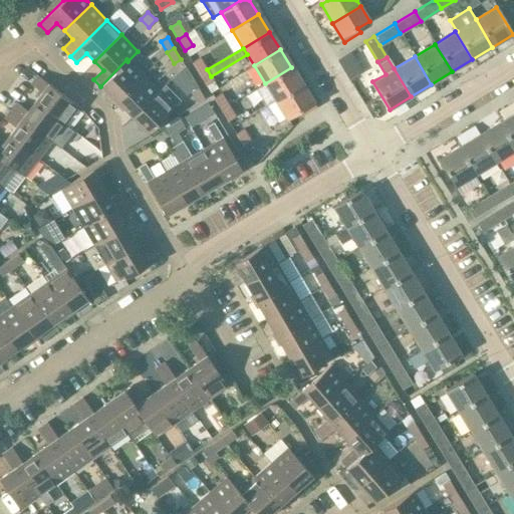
[(193,63),(199,74),(207,69),(201,58),(193,63)]
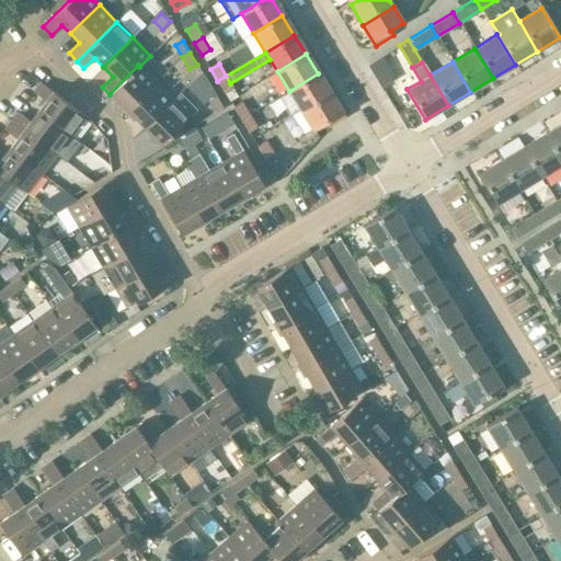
[(127,112),(156,83),(139,67),(138,65),(110,94),(127,112)]
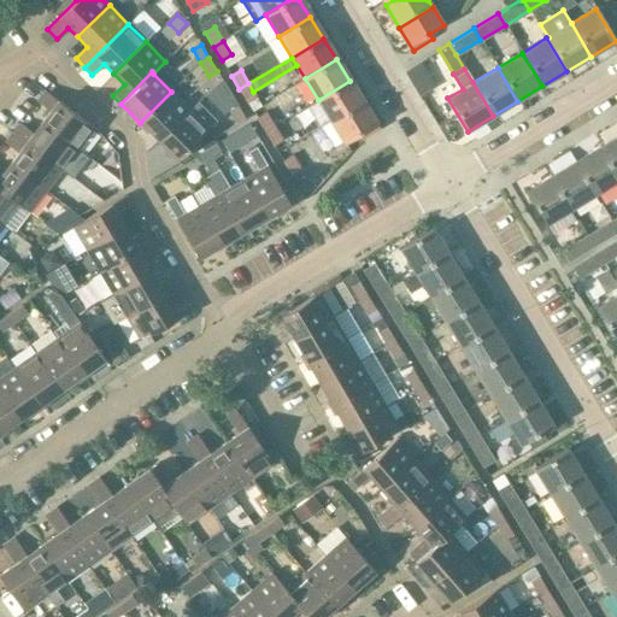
[(330,122),(363,103),(350,81),(318,100),(330,122)]
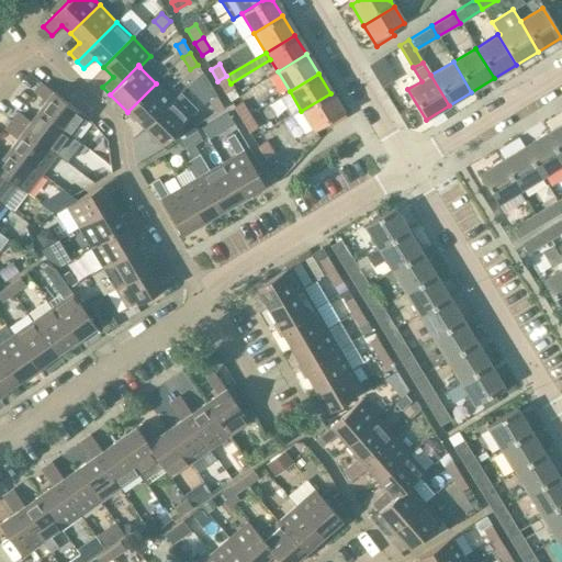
[(226,76),(217,81),(225,93),(234,88),(231,83),(226,76)]
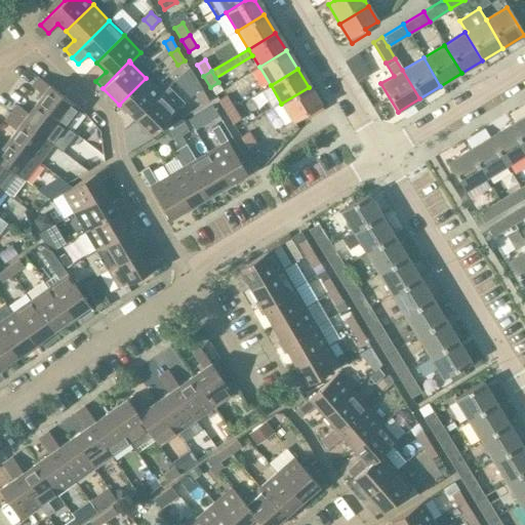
[(35,104),(65,126),(78,110),(37,78),(31,86),(42,95),(35,104)]
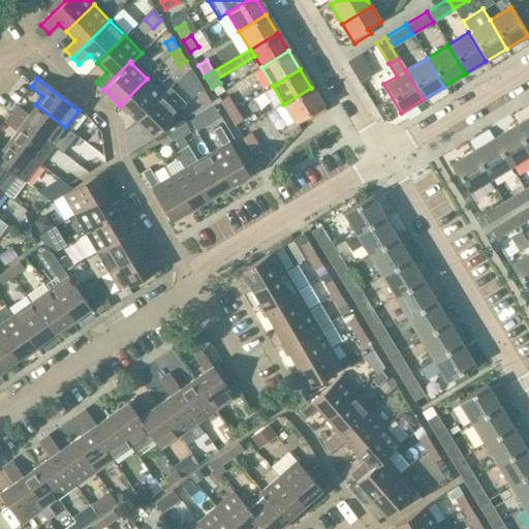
[(135,121),(162,94),(147,79),(120,105),(135,121)]
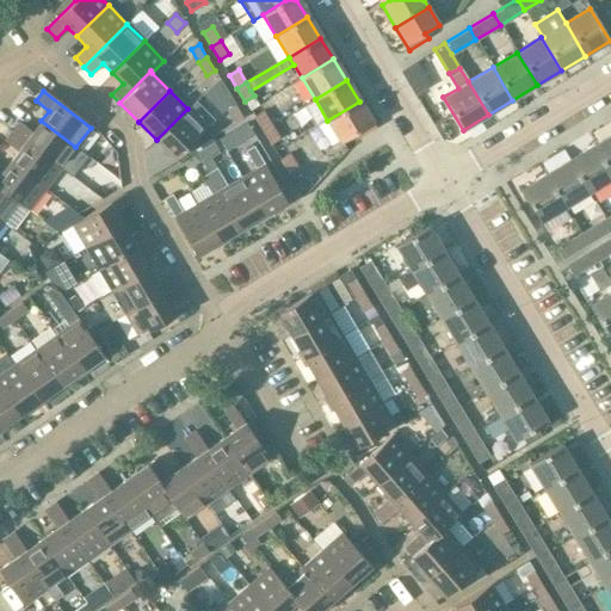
[(359,102),(327,121),(340,142),(355,134),(358,139),(375,129),(359,102)]
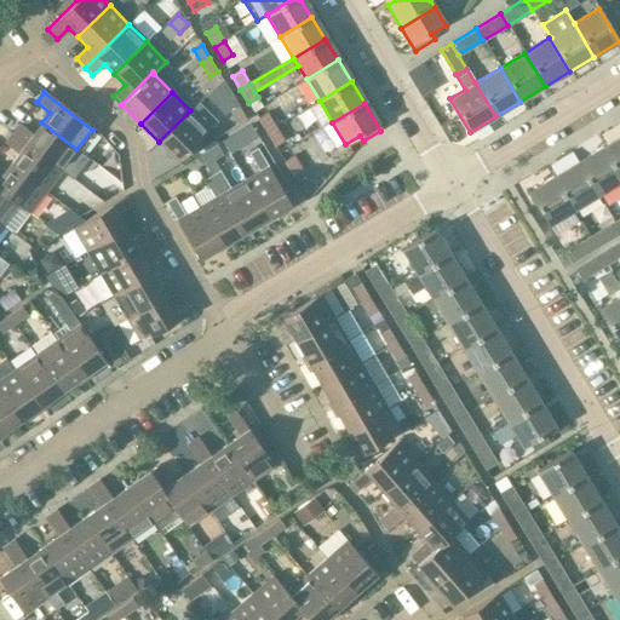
[(200,139),(210,130),(216,125),(195,104),(190,110),(159,142),(178,161),(179,160),(200,139)]
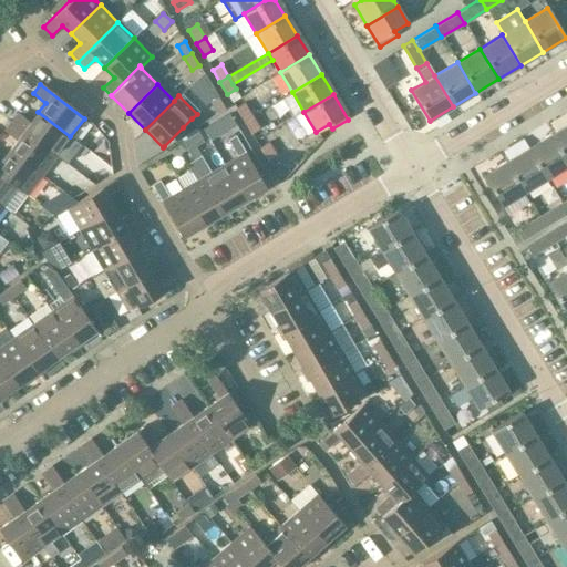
[(217,115),(225,111),(217,99),(209,103),(217,115)]
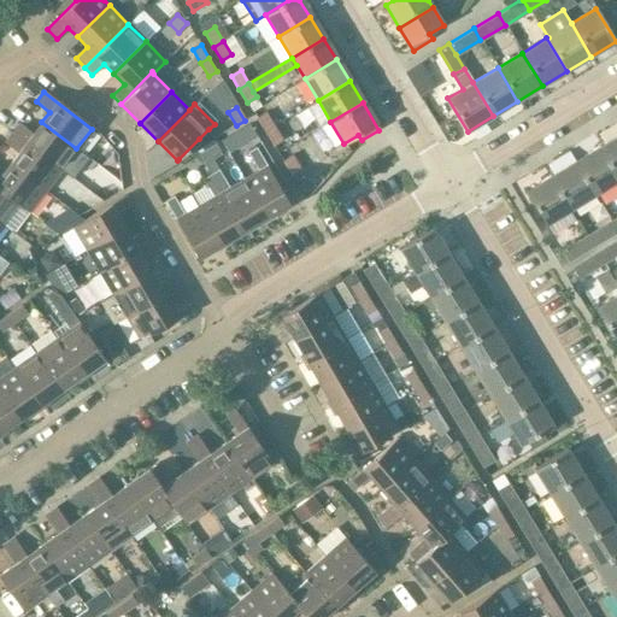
[(257,118),(265,131),(275,125),(266,112),(257,118)]
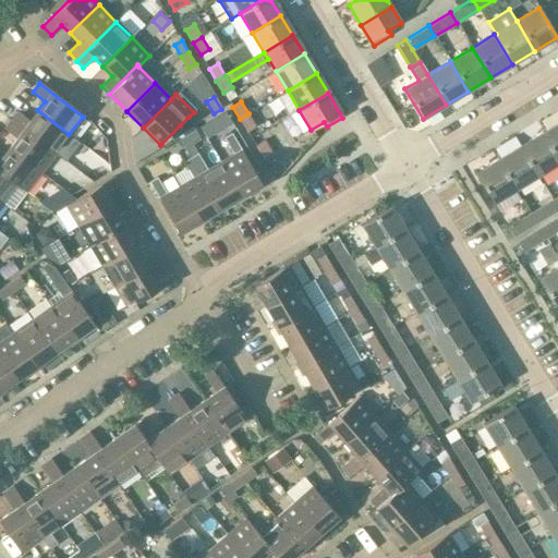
[(16,112),(11,120),(55,154),(64,160),(79,142),(69,134),(37,110),(28,121),(16,112)]
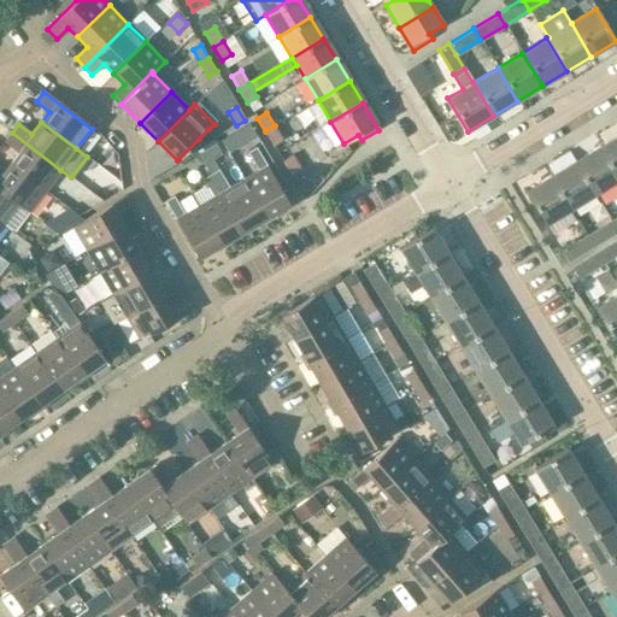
[(235,133),(242,145),(257,136),(250,123),(235,133)]
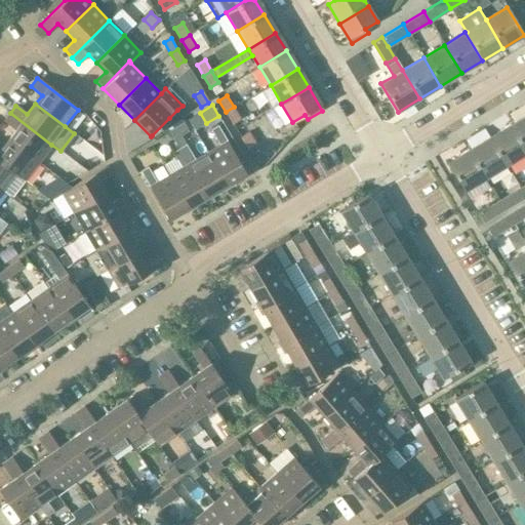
[(234,107),(226,112),(233,124),(241,119),(234,107)]
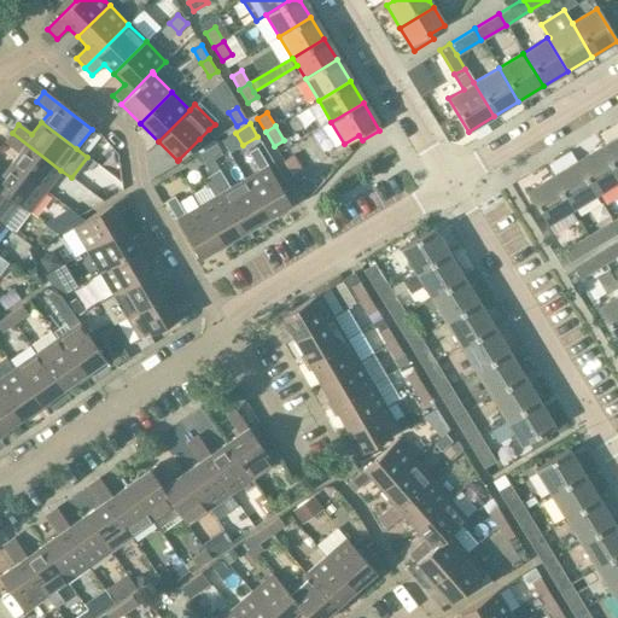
[(17,153),(10,163),(45,191),(60,170),(12,133),(4,144),(17,153)]
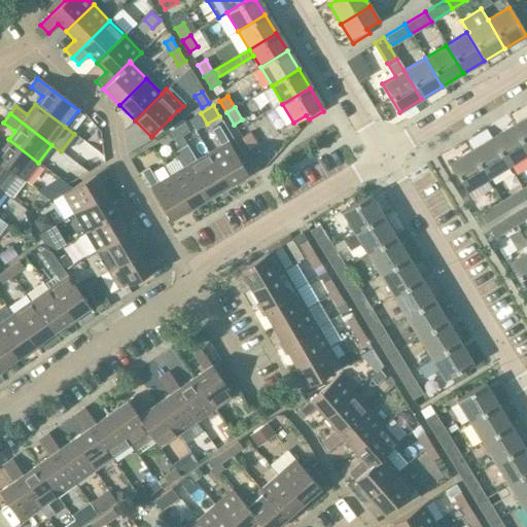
[(526,115),(512,126),(526,150),(526,115)]
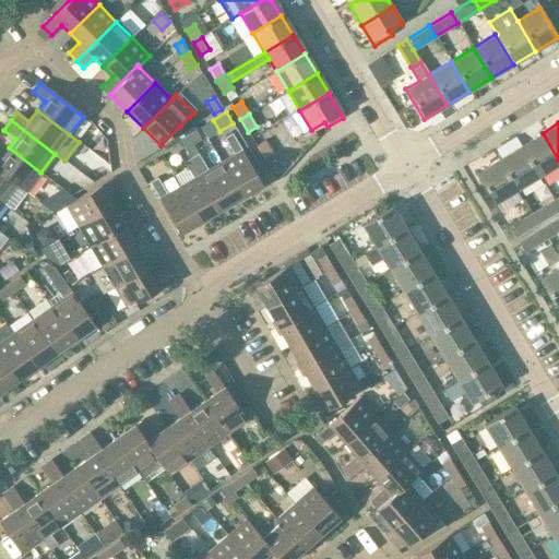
[(180,126),(162,144),(163,147),(197,129),(193,125),(189,123),(183,129),(180,126)]
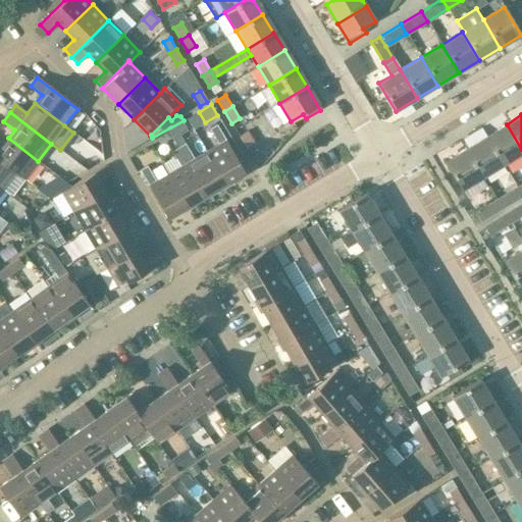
[(521,149),(507,124),(486,137),(503,165),(521,153),(521,149)]
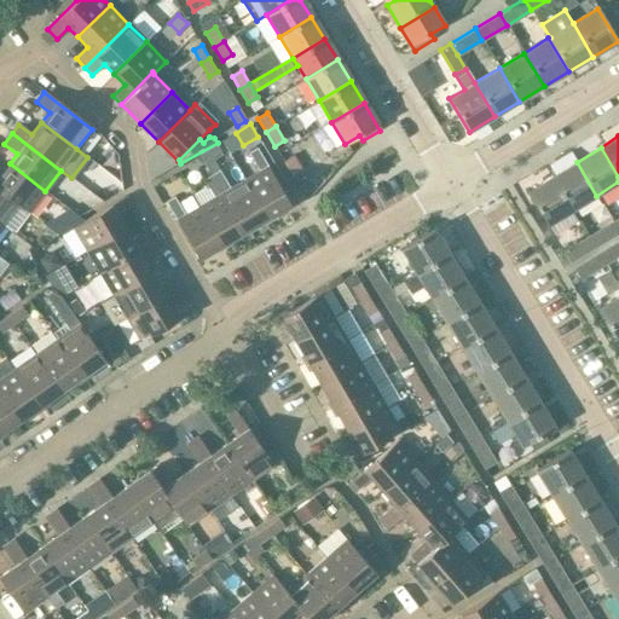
[(246,181),(267,220),(290,206),(258,149),(249,155),(260,173),(246,181)]
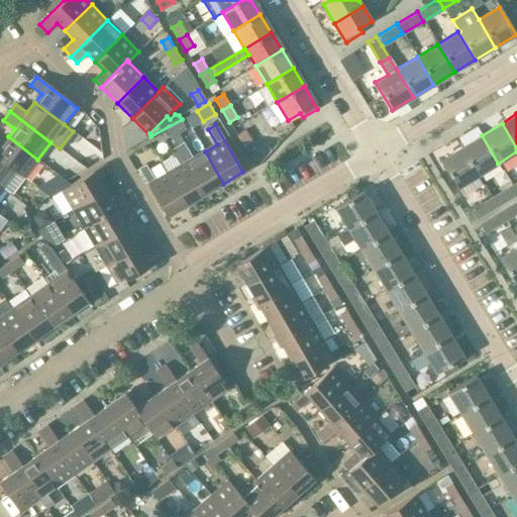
[(244,146),(252,141),(245,130),(237,135),(244,146)]
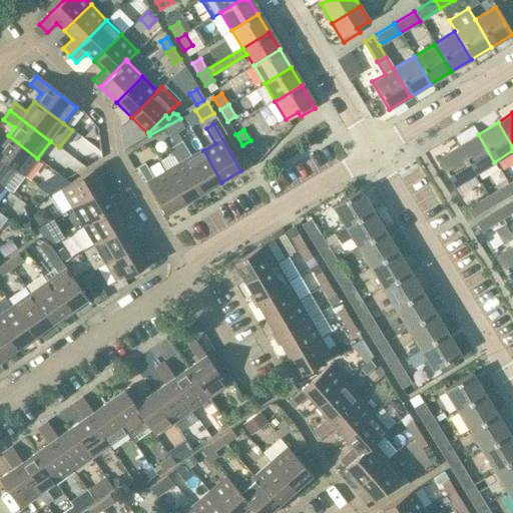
[(177,133),(171,136),(176,145),(181,142),(182,141),(177,133)]
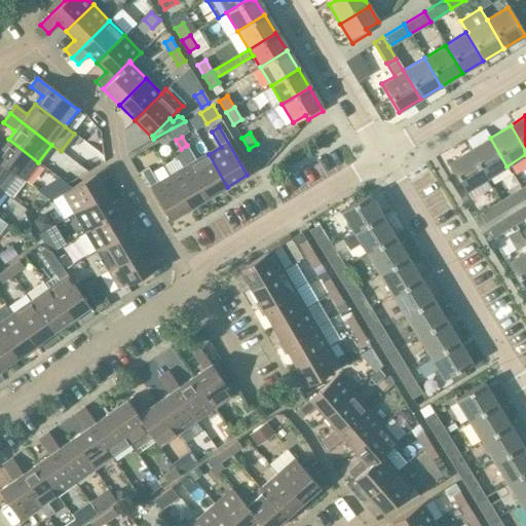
[(486,179),(506,166),(490,138),(468,150),(486,179)]
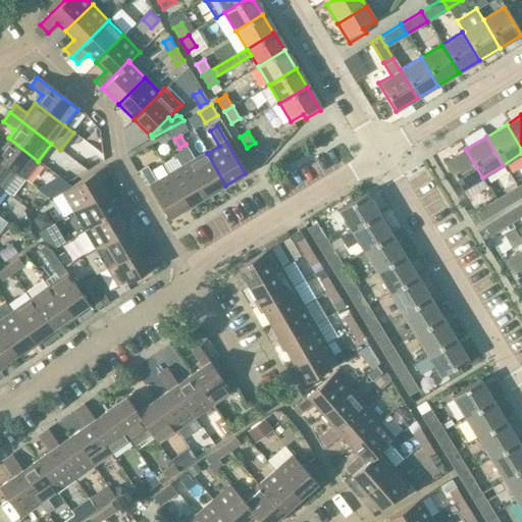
[(0,159),(13,169),(12,171),(23,179),(38,161),(8,138),(0,148),(0,159)]
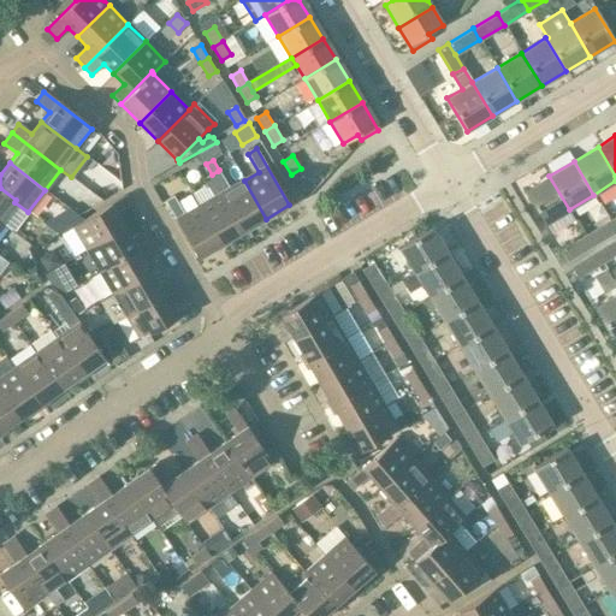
[(266,219),(244,181),(229,189),(218,171),(212,175),(211,176),(243,232),(266,219)]
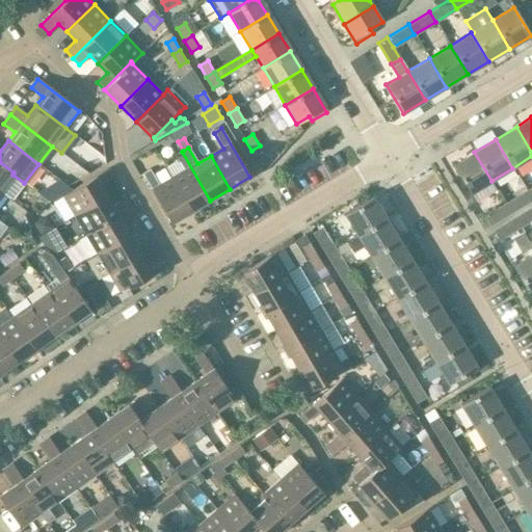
[(210,201),(182,152),(175,156),(183,171),(173,178),(191,212),(210,201)]
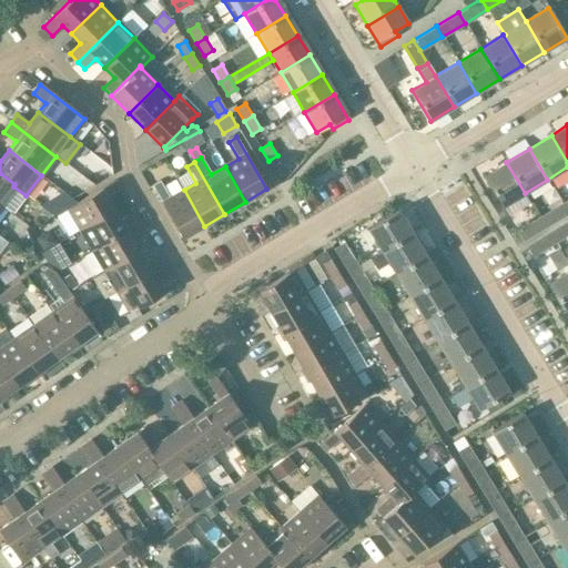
[(530,202),(525,193),(506,162),(483,176),(501,208),(505,205),(509,214),(530,202)]
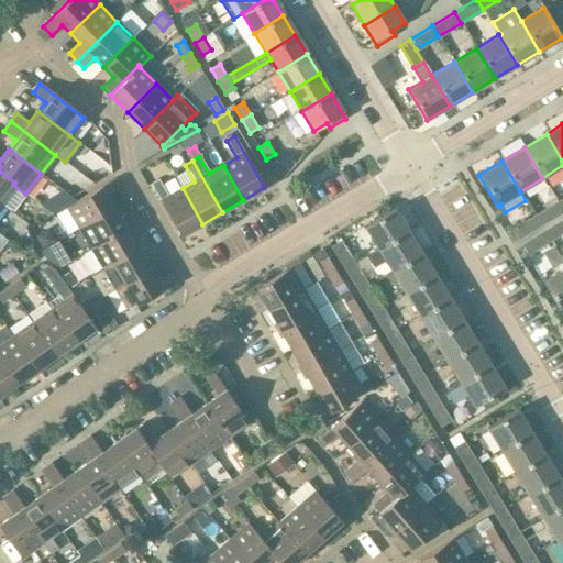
[(0,201),(10,209),(23,192),(13,185),(14,183),(0,172),(0,201)]
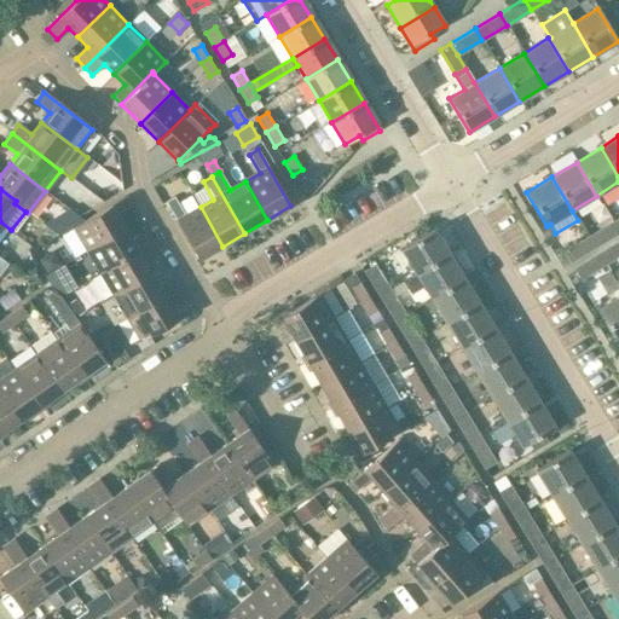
[(87,250),(123,229),(117,218),(132,209),(125,197),(81,223),(74,227),(87,250)]
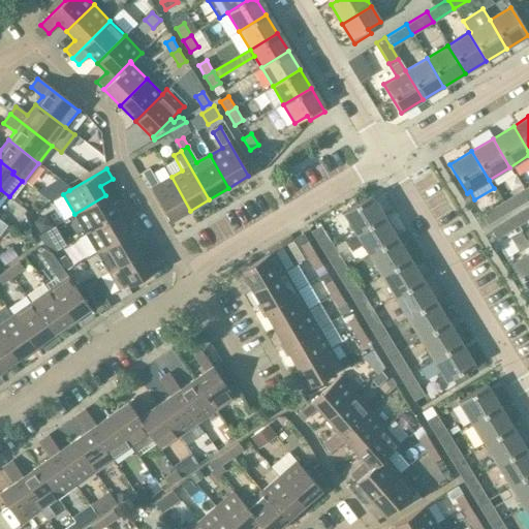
[(169,222),(190,211),(172,177),(158,185),(149,169),(141,174),(169,222)]
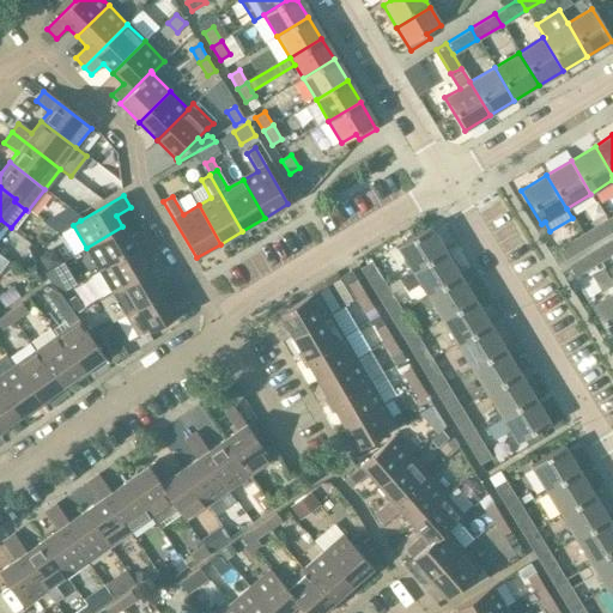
[(49,222),(47,225),(50,228),(54,230),(59,234),(73,225),(80,220),(70,212),(62,220),(49,222)]
